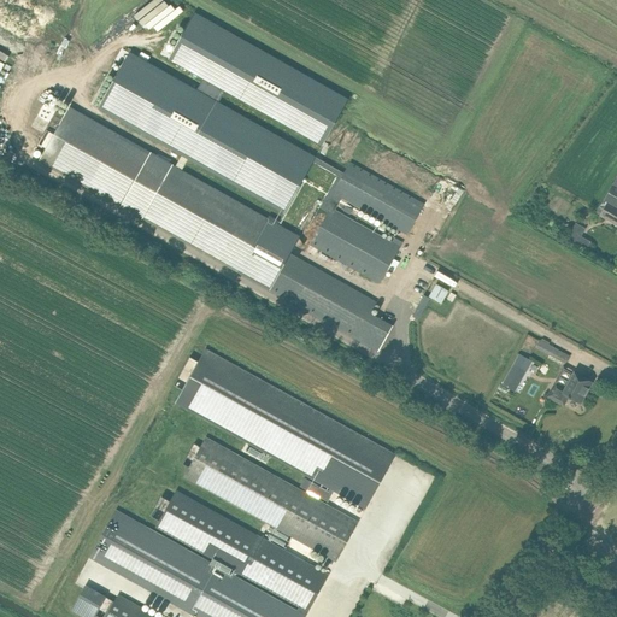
[(322,146),(348,99),(194,12),(169,59),(204,78),(197,90),(129,52),(98,109),(285,213),(316,157),(218,103),(225,90),(322,146)]
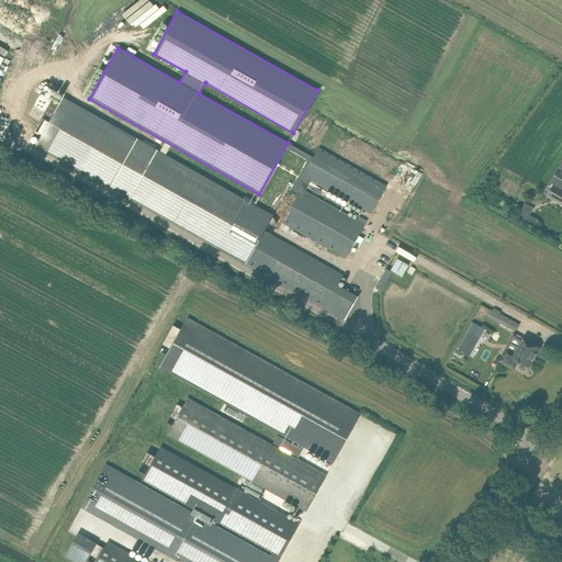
[(41,138),(36,146),(246,265),(266,232),(274,216),(64,97),(58,105),(51,100),(33,133),(41,138)]
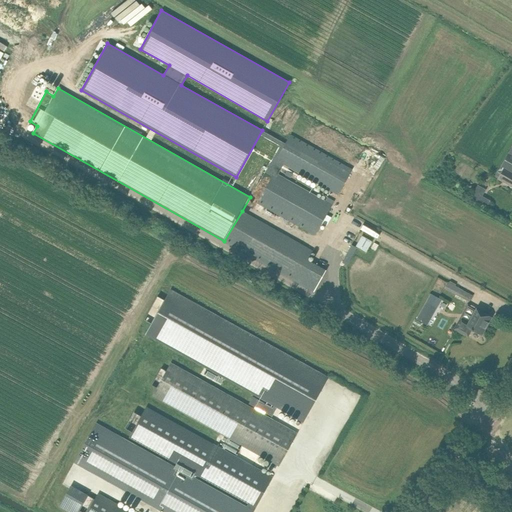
[(276,160),(329,190),(338,194),(352,170),(291,135),(276,160)]
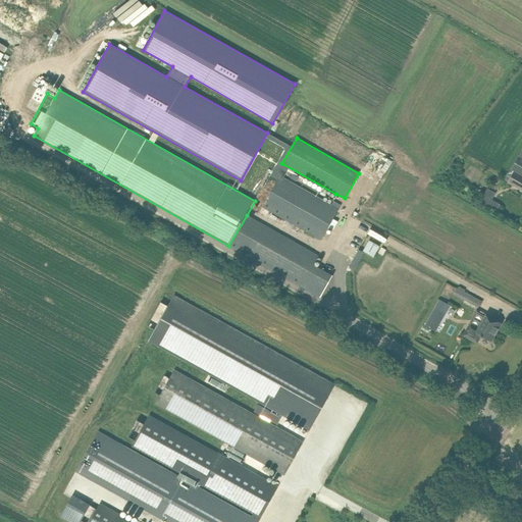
[(511,175),(508,181),(521,189),(521,149),(508,174),(511,175)]
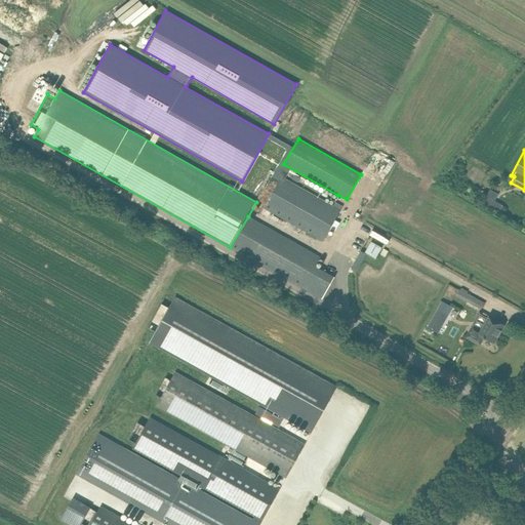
[(265,208),(314,236),(323,241),(340,210),(282,177),(265,208)]
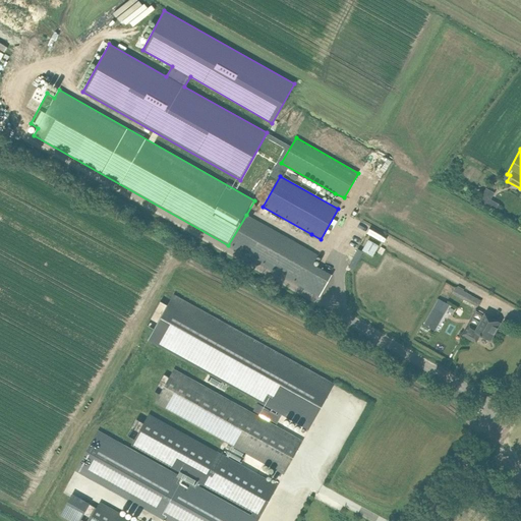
[(497,207),(498,203),(490,200),(493,190),(481,187),(477,201),(497,207)]
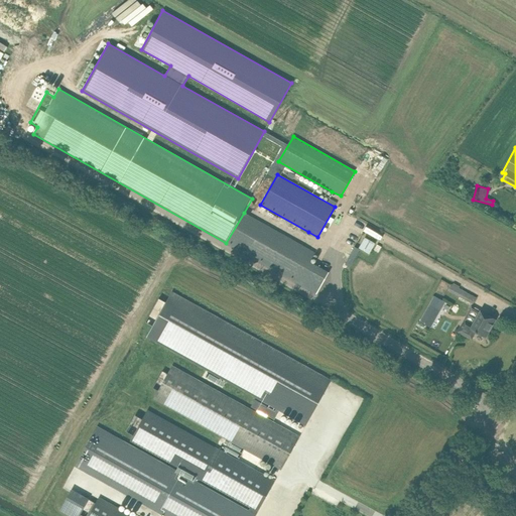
[(314,253),(306,248),(244,213),(226,243),(316,293),(329,272),(309,261),(314,253)]
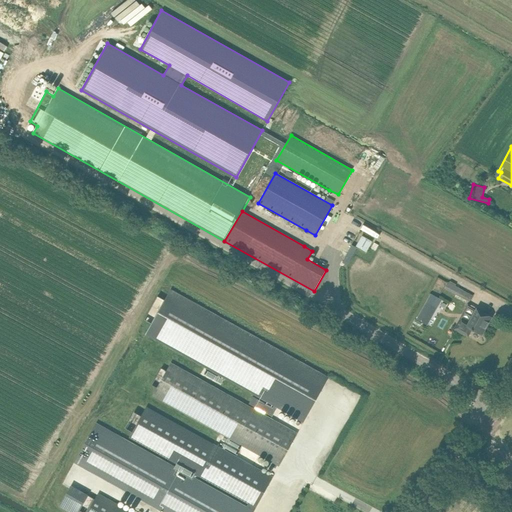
[(377,250),(379,243),(358,235),(354,248),(367,253),(369,248),(377,250)]
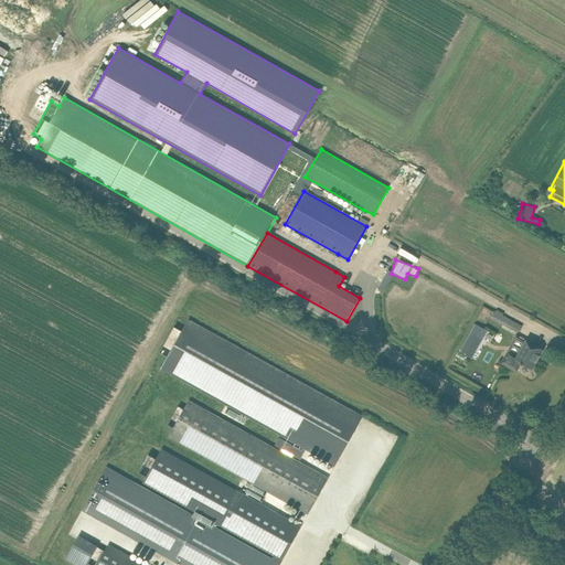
[(502,324),(518,333),(522,326),(505,317),(502,324)]
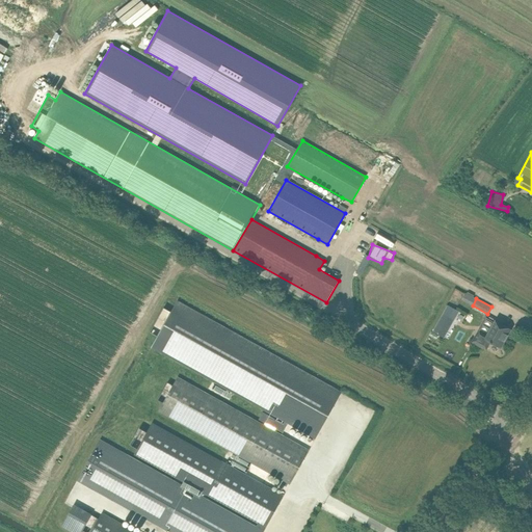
[(315,439),(341,392),(178,300),(171,312),(163,308),(150,333),(157,337),(152,347),(315,439)]
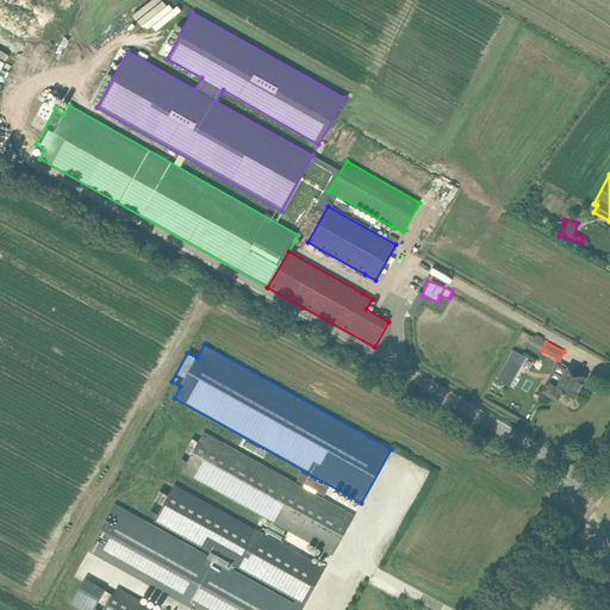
[(495,381),(509,386),(522,354),(509,348),(495,381)]
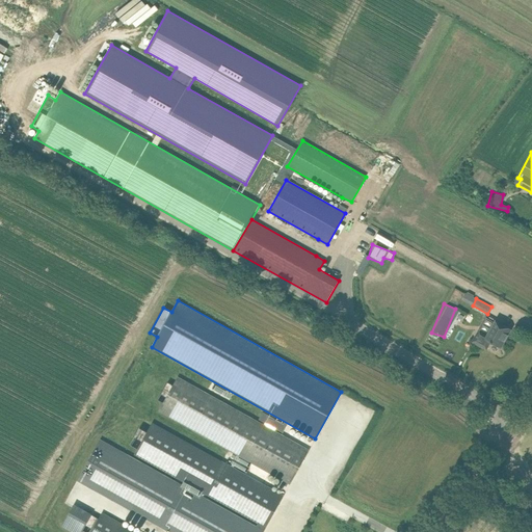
[(510,329),(508,327),(496,321),(487,335),(479,329),(472,342),(486,349),(490,342),(501,347),(510,329)]
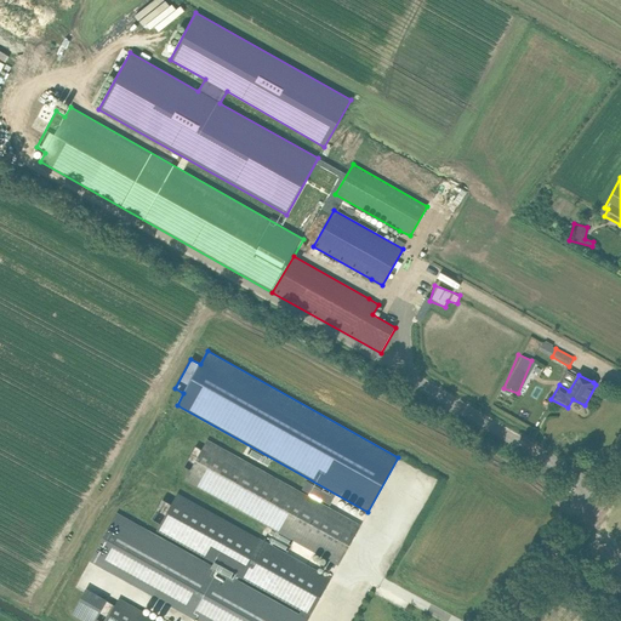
[(195,446),(184,466),(191,469),(186,480),(329,560),(326,563),(334,568),(336,563),(339,564),(360,525),(208,440),(201,450),(195,446)]
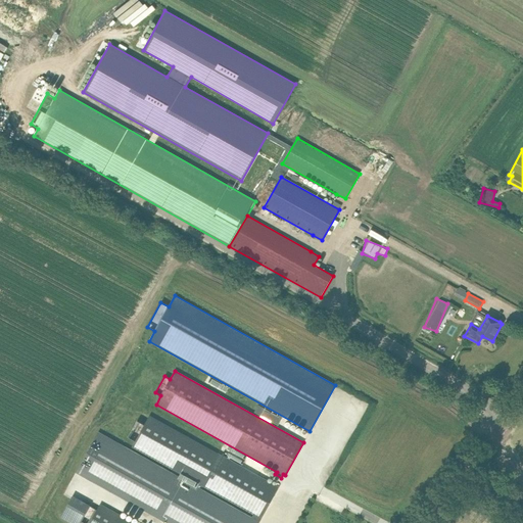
[(149,416),(133,445),(253,513),(262,518),(278,487),(149,416)]
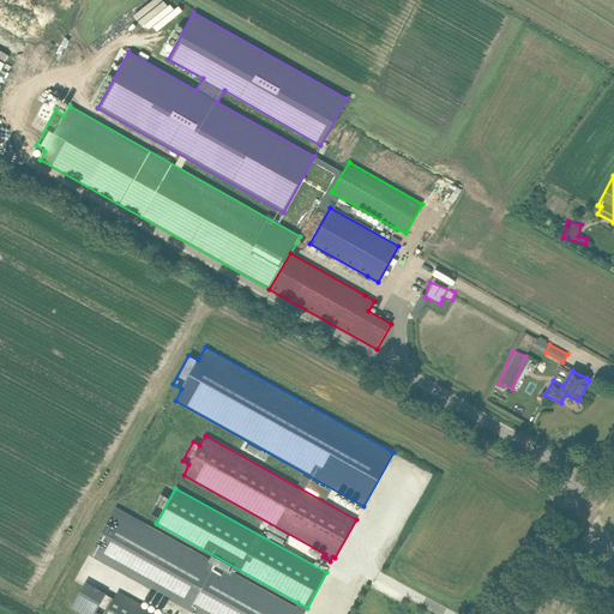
[(298,602),(295,608),(115,507),(89,554),(197,613),(302,613),(307,608),(298,602)]
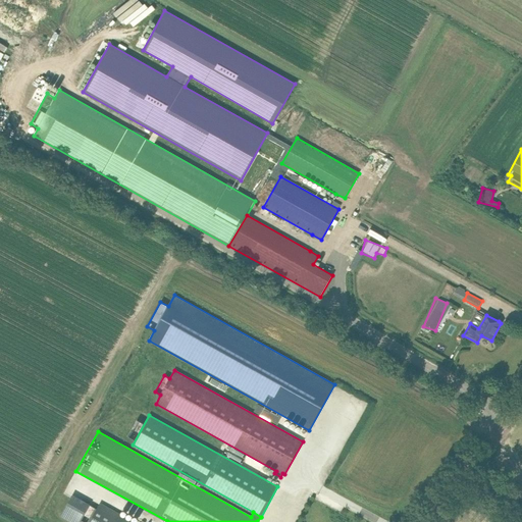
[(89,521),(133,521),(100,504),(89,521)]
